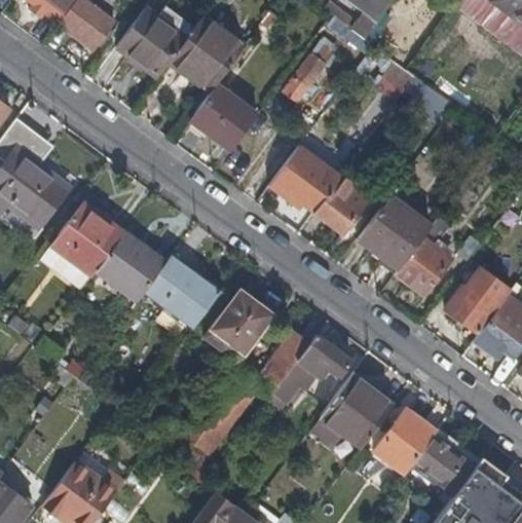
[(28,0),(59,23),(75,0),(28,0)]
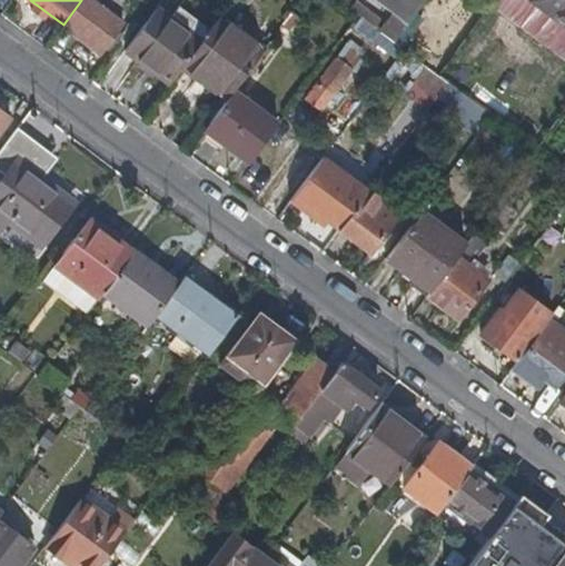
[(86,0),(67,26),(101,52),(124,22),(93,0),(86,0)]
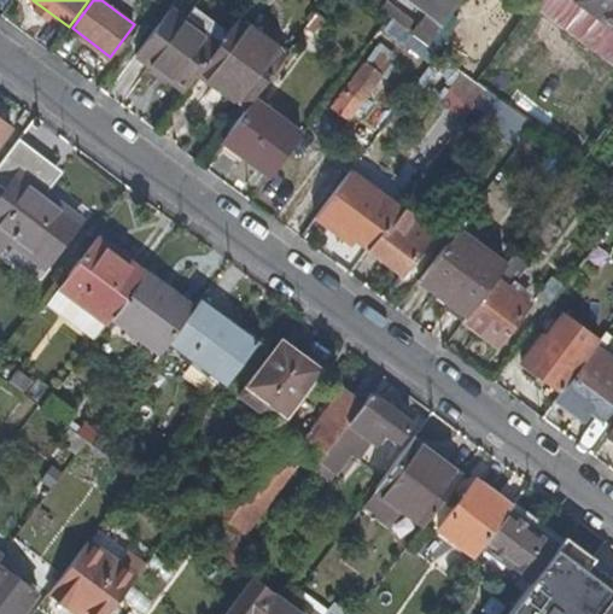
[(410,34),(428,47),(462,0),(407,0),(426,13),(418,24),(410,34)]
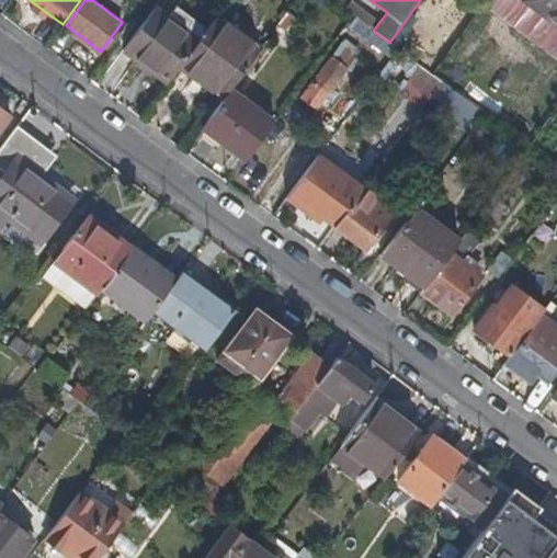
[(526,0),(524,3),(556,26),(556,0),(526,0)]
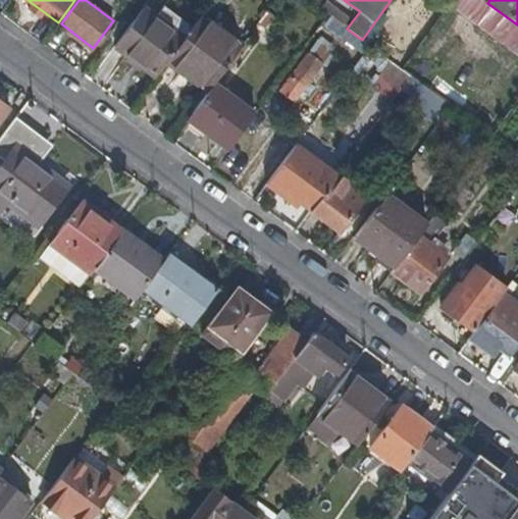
[(323,7),(321,10),(329,16),(347,29),(353,20),(327,2),(323,7)]
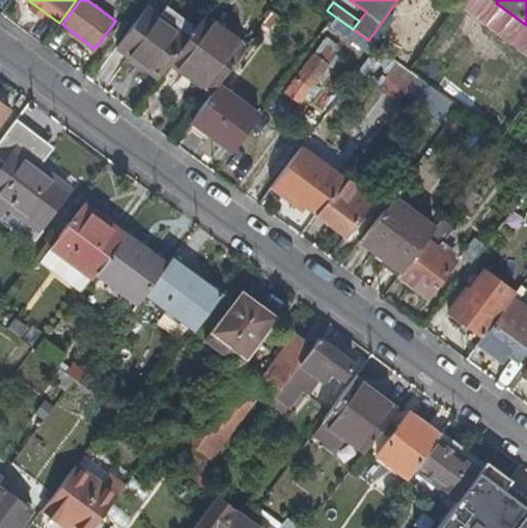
[(171,63),(190,39),(147,7),(117,48),(160,79),(171,63)]
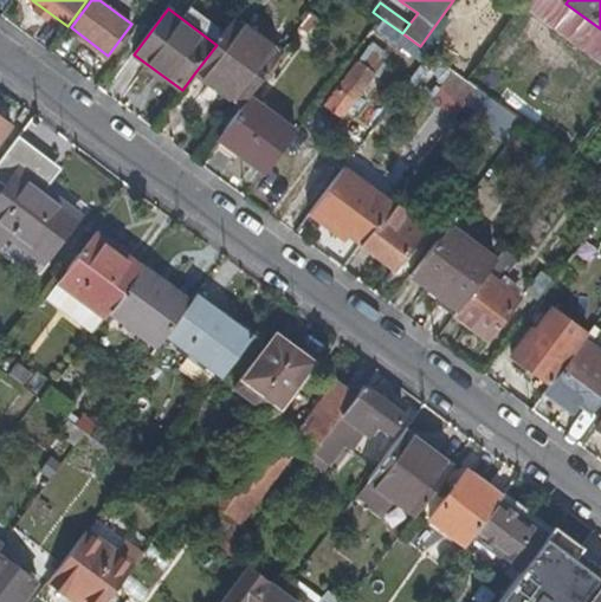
[(318,19),(311,14),(299,31),(307,37),(316,24),(318,19)]
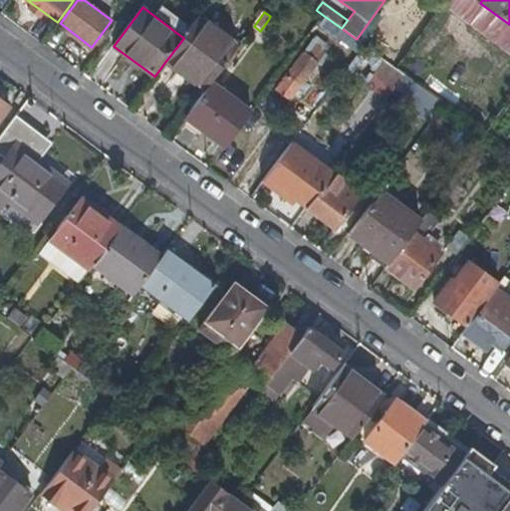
[(341,28),(324,16),(317,25),(357,55),(364,46),(356,39),(341,28)]
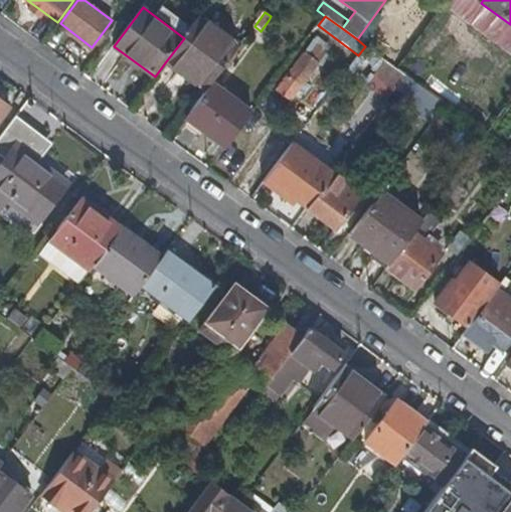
[(269,20),(261,31),(267,35),(275,25),(269,20)]
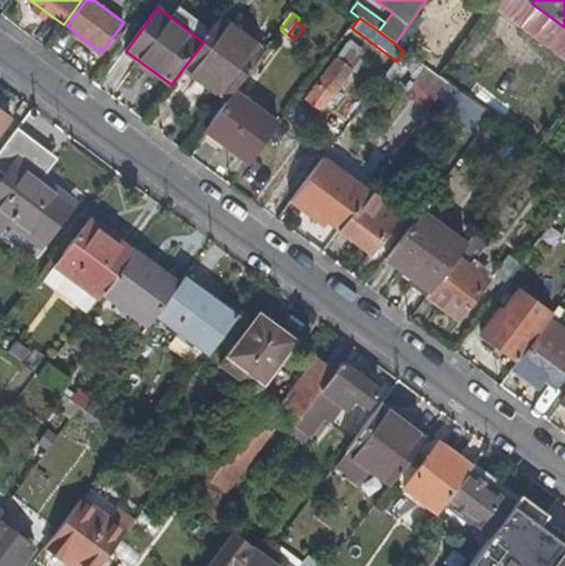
[(184,68),(228,101),(234,93),(260,58),(216,25),(204,42),(184,68)]
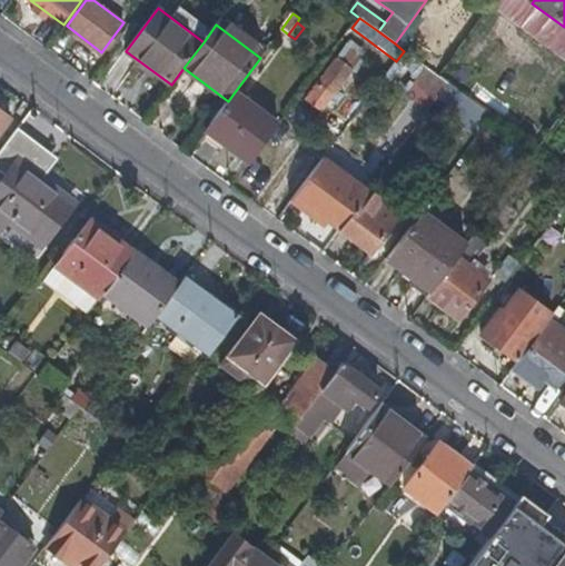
[(323,108),(353,68),(339,58),(309,97),(323,108)]
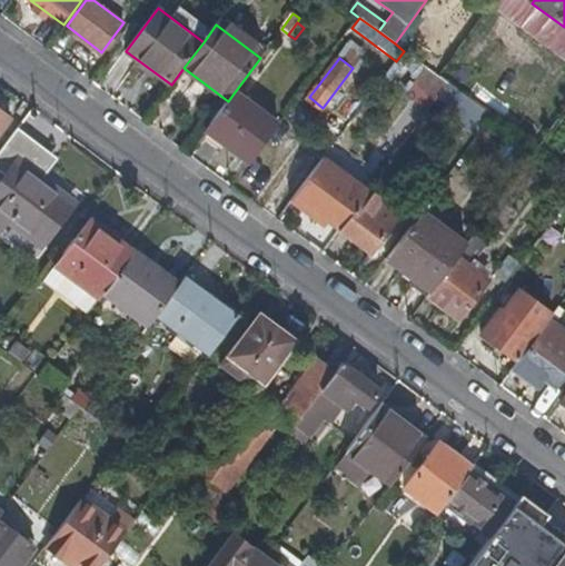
[(494,117),(448,82),(425,113),(439,123),(443,119),(447,122),(459,107),(467,113),(465,116),(475,123),(462,141),(471,148),(494,117)]
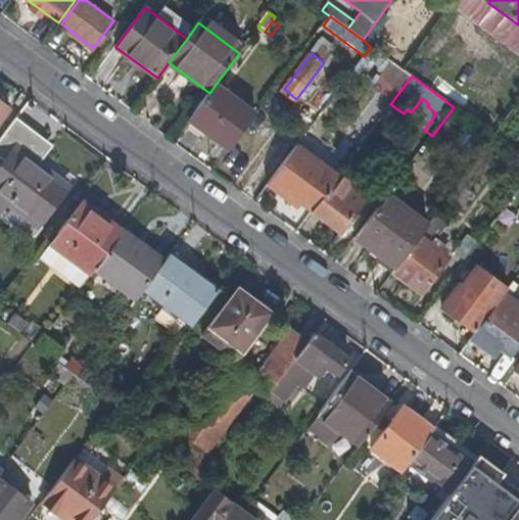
[(230,152),(256,116),(215,86),(209,93),(189,122),(230,152)]
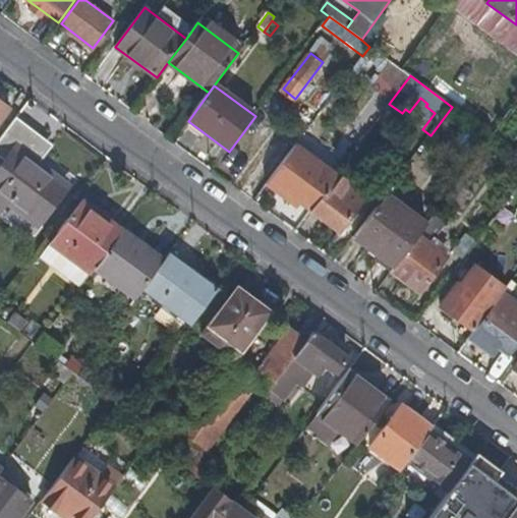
[(0,130),(12,114),(0,104),(0,130)]
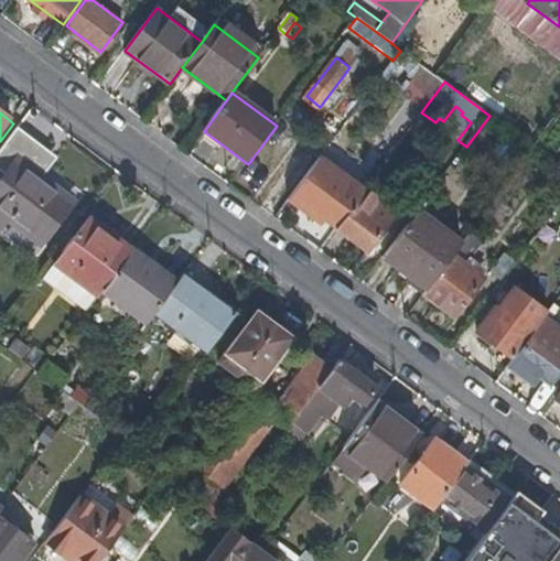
[(45,151),(18,130),(0,153),(0,174),(3,170),(8,173),(0,183),(0,224),(6,228),(13,218),(46,243),(76,201),(32,169),(45,151)]
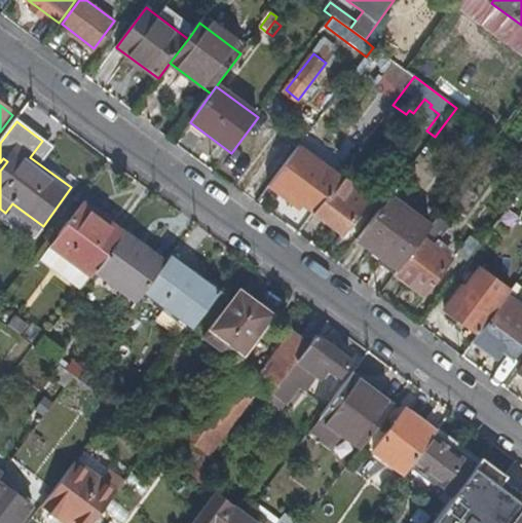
[(334,184),(294,153),(269,186),(299,209),(302,206),(312,213),(334,184)]
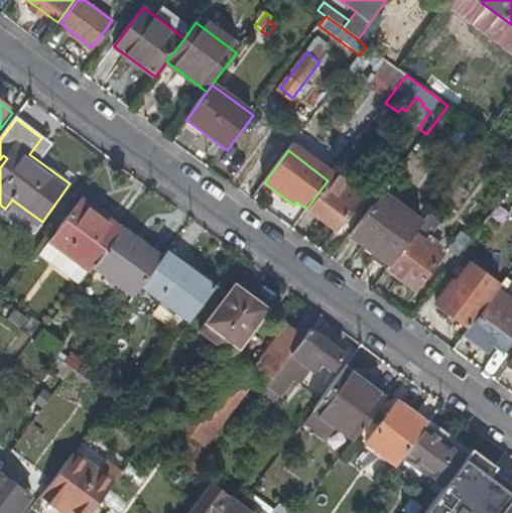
[(362,197),(333,174),(328,180),(306,209),(305,211),(335,233),(362,197)]
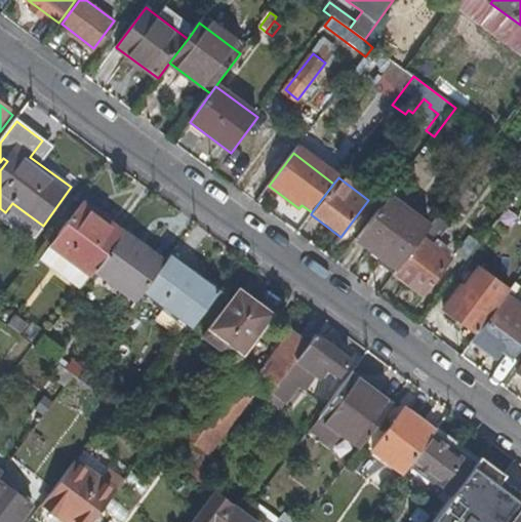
[(356,242),(396,273),(430,229),(389,198),(356,242)]
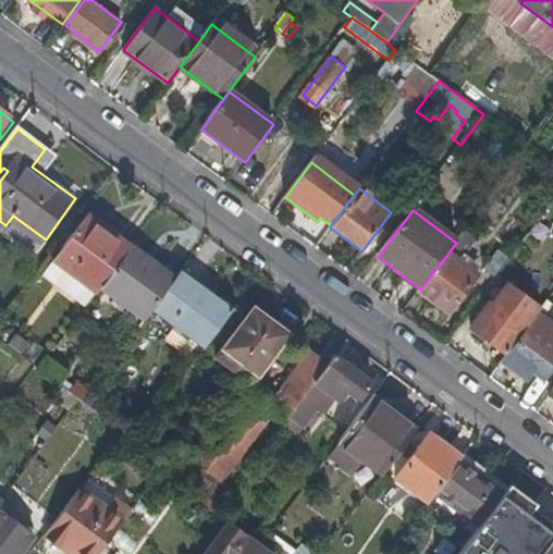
[(103,284),(133,245),(88,211),(53,260),(84,282),(73,297),(86,307),(103,284)]
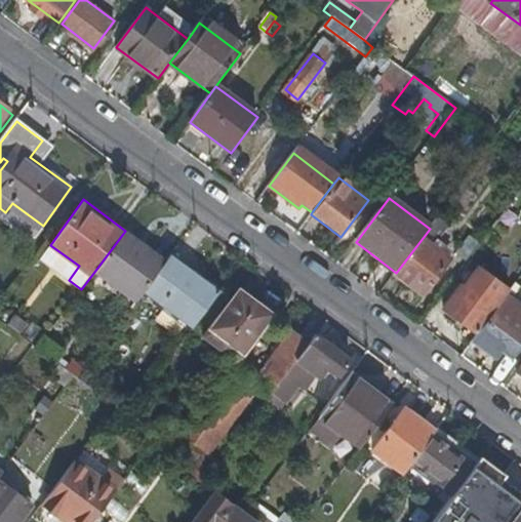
[(396,273),(395,275),(426,296),(453,258),(437,246),(453,224),(440,213),(430,229),(396,273)]
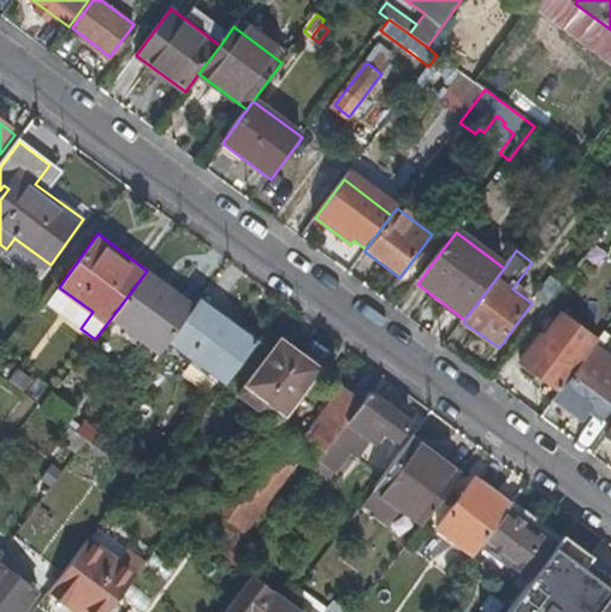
[(168,343),(195,307),(147,271),(114,314),(164,350),(168,343)]
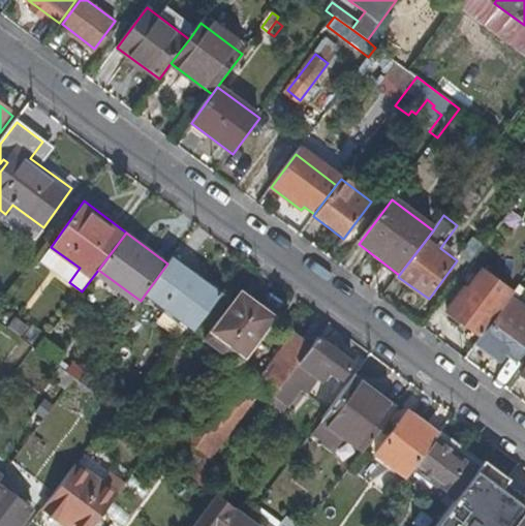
[(461,257),(471,265),(485,247),(474,239),(461,257)]
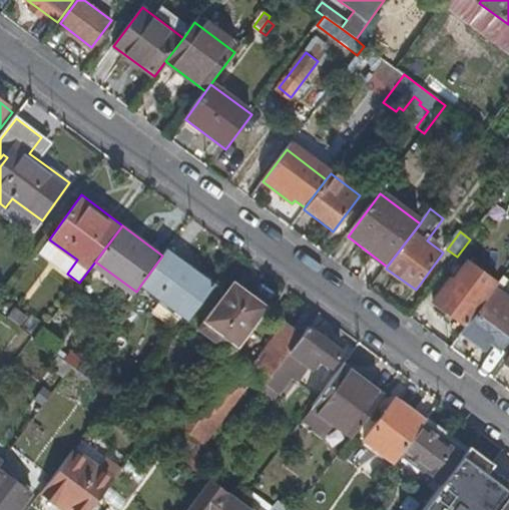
[(77,260),(49,239),(38,253),(67,274),(77,260)]
